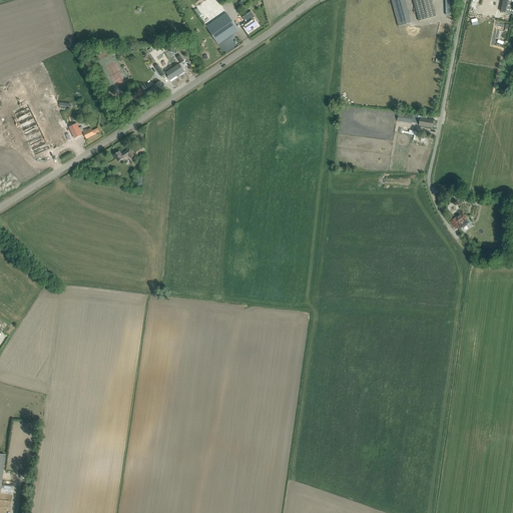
[(414,23),(408,0),(393,0),(400,26),(414,23)]
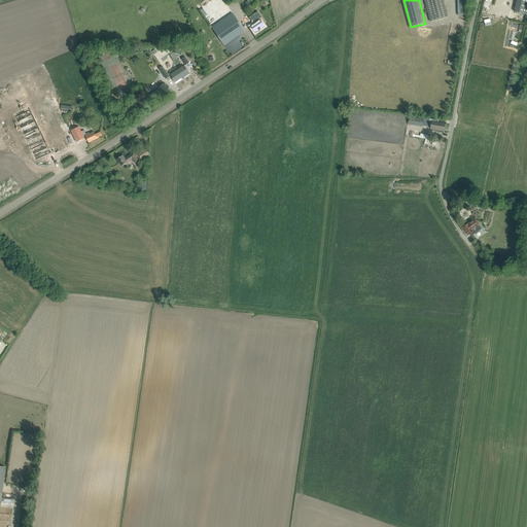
[(443,0),(424,0),(430,22),(448,18),(443,0)]
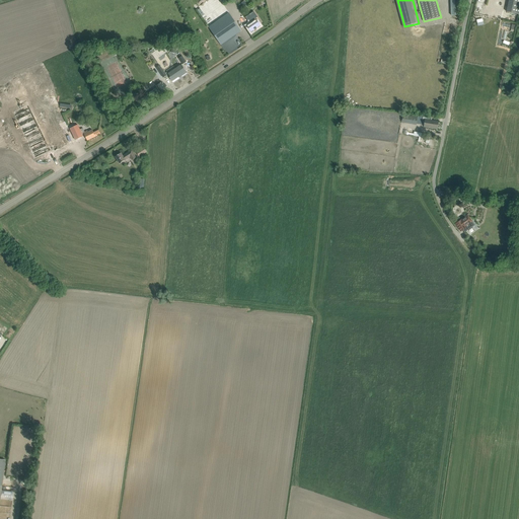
[(460,15),(459,0),(450,0),(451,15),(460,15)]
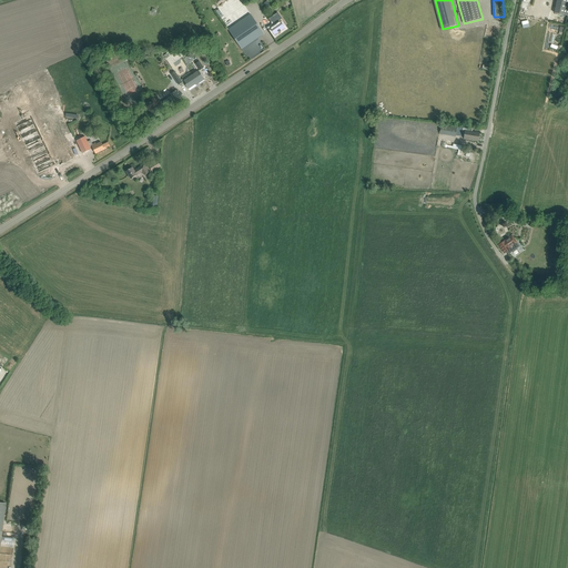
[(567,16),(567,0),(557,0),(555,13),(567,16)]
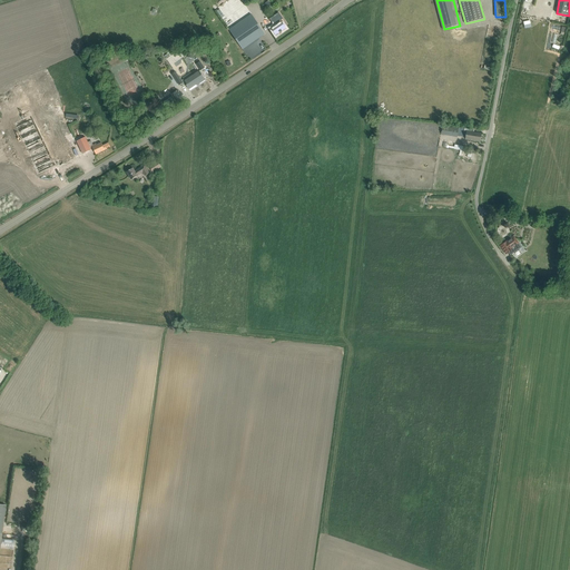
[(413,8),(395,13),(399,23),(416,19),(415,13),(415,12),(414,12),(413,8)]
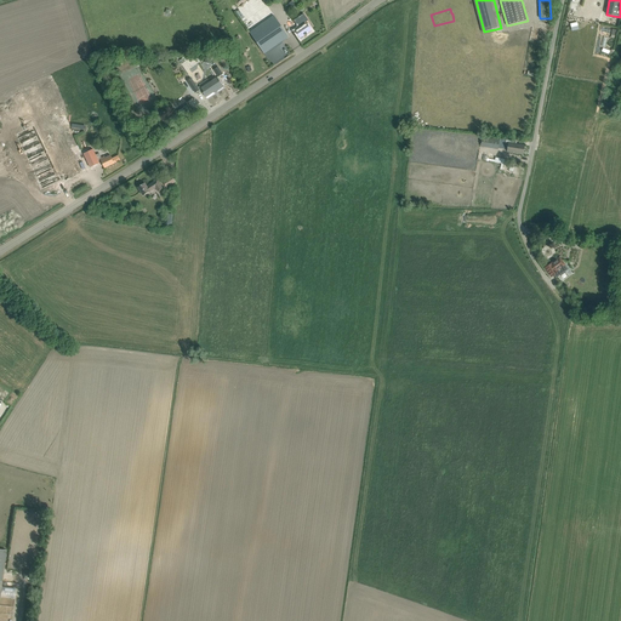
[(250,33),(265,53),(289,36),(274,16),(250,33)]
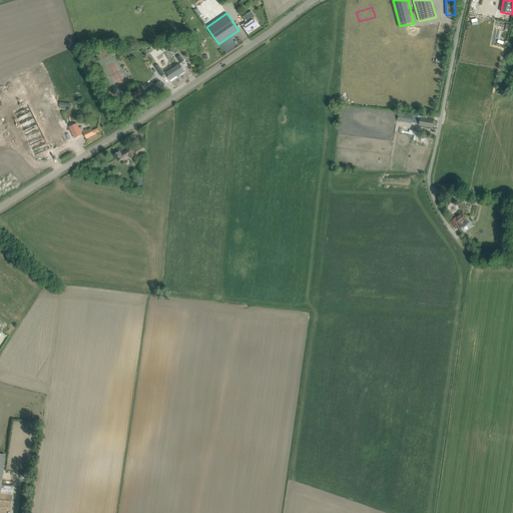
[(258,25),(254,21),(253,19),(244,26),(248,31),(258,25)]
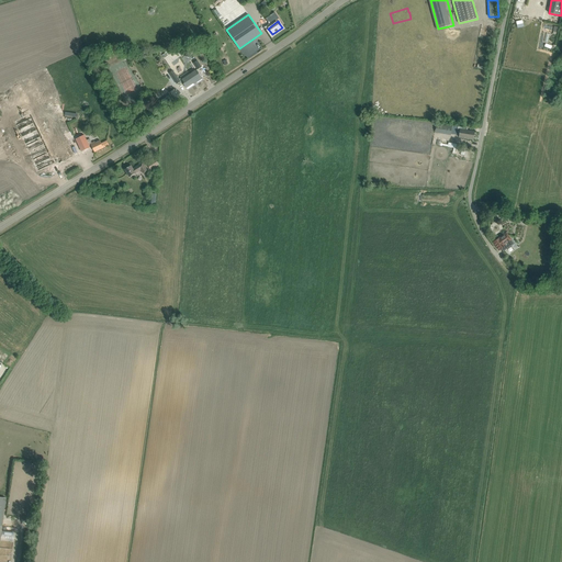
[(202,79),(199,75),(197,70),(182,80),(181,79),(179,80),(172,70),(169,74),(177,85),(180,81),(181,83),(182,82),(187,88),(193,82),(195,80),(197,82),(202,79)]
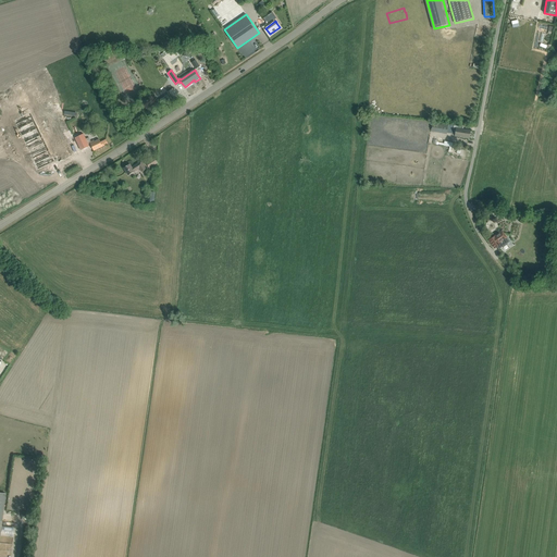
[(159,100),(163,107),(173,100),(169,94),(159,100)]
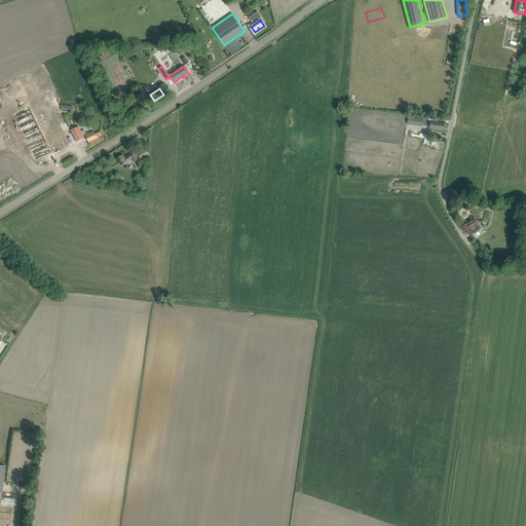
[(40,129),(31,109),(32,109),(29,102),(27,103),(28,107),(17,112),(13,114),(36,160),(51,153),(51,152),(50,150),(41,132),(44,129),(43,127),(42,128),(40,129)]
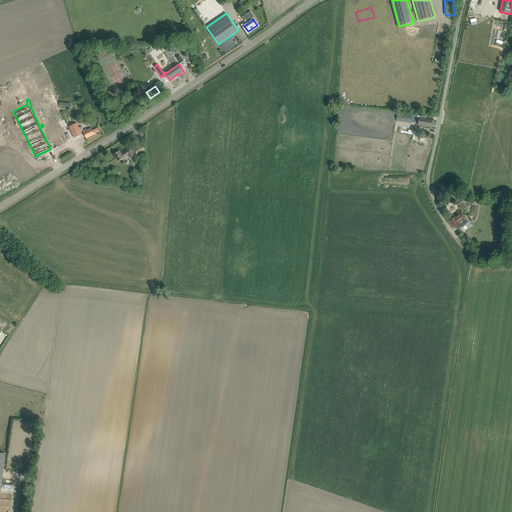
[(32,105),(41,125),(42,124),(52,120),(42,100),(32,105)]
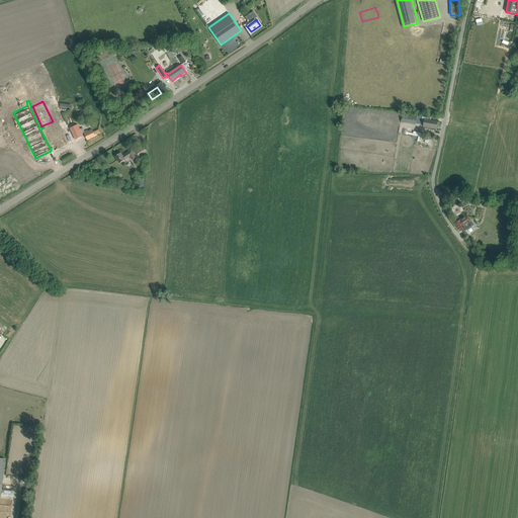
[(401,122),(416,124),(417,117),(403,114),(401,122)]
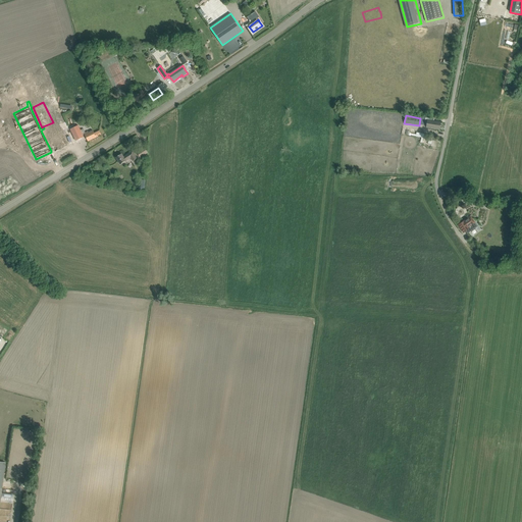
[(428,120),(427,127),(429,128),(432,128),(434,129),(439,129),(441,122),(436,121),(428,120)]
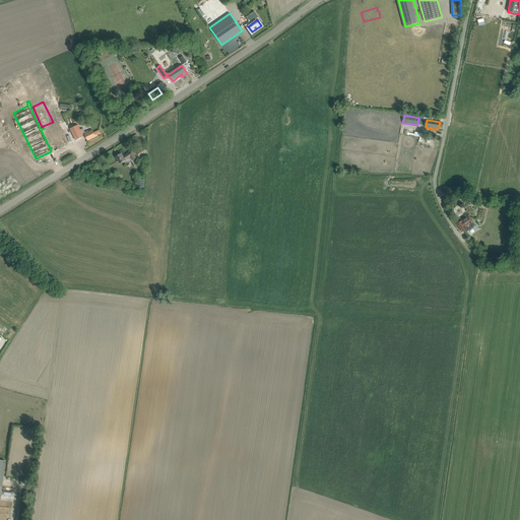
[(78,125),(70,129),(73,136),(75,140),(83,137),(82,135),(84,134),(84,133),(85,132),(83,128),(82,129),(80,130),(78,125)]
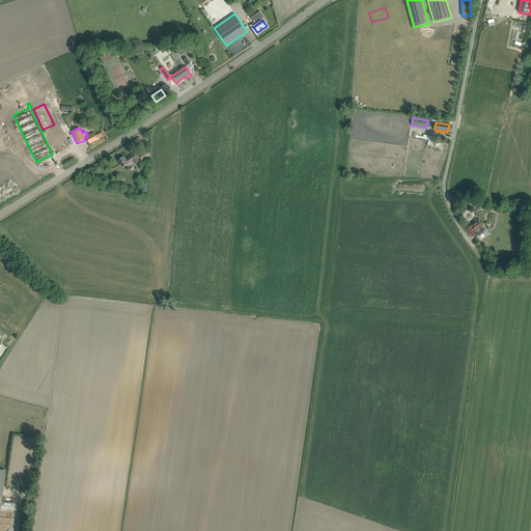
[(71,146),(68,142),(63,130),(48,137),(53,150),(51,151),(52,154),(52,152),(54,151),(55,154),(71,146)]
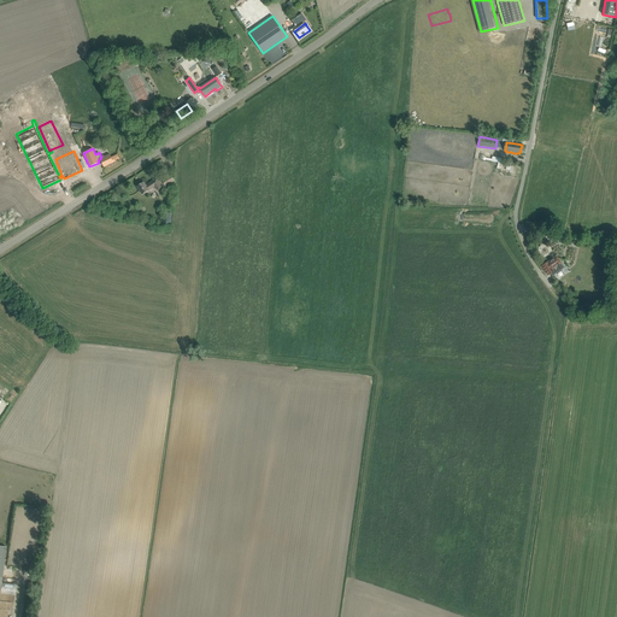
[(101,157),(100,158),(100,159),(104,168),(119,159),(117,156),(111,158),(110,154),(104,158),(104,156),(101,157)]
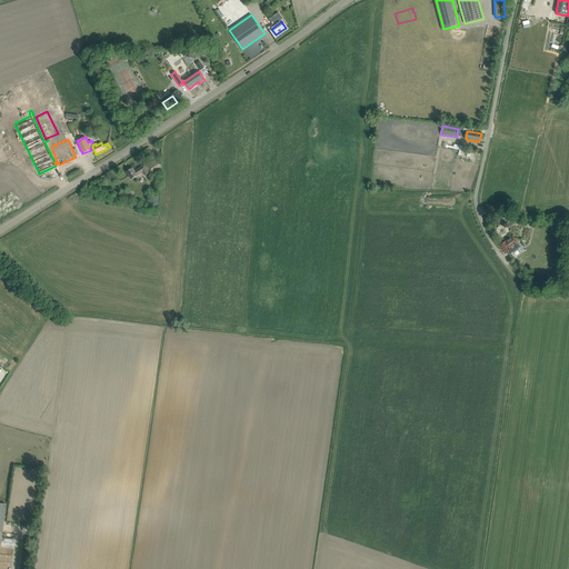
[(127,171),(129,177),(131,179),(141,172),(143,176),(149,172),(145,165),(135,171),(132,168),(127,171)]
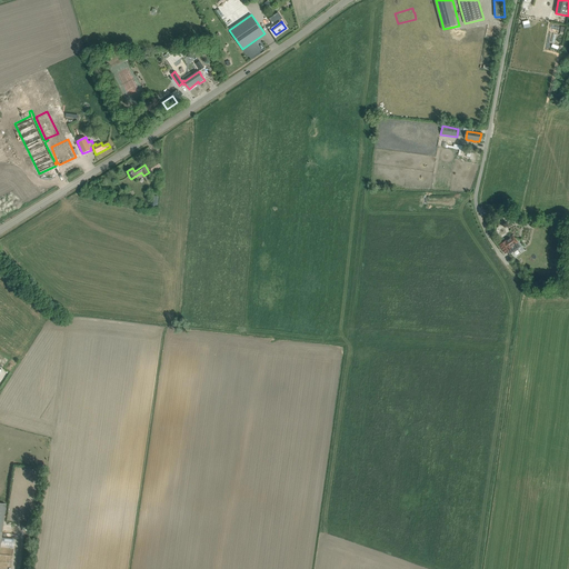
[(503,243),(499,246),(506,253),(508,252),(510,255),(520,247),(517,243),(518,242),(513,237),(508,240),(507,240),(505,242),(503,242),(503,243)]
